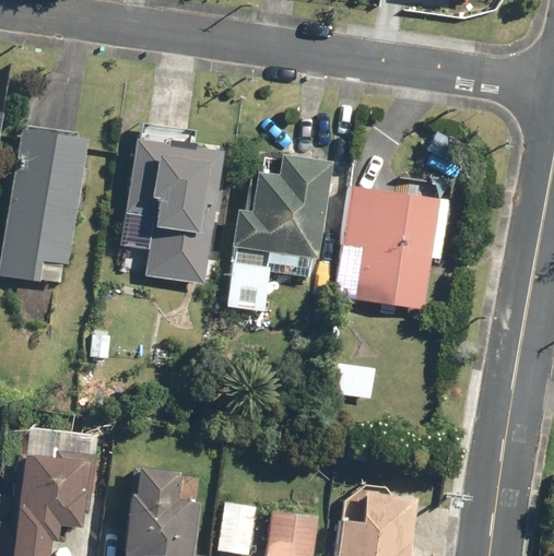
[(82,137),(15,130),(0,278),(67,284),(82,137)]
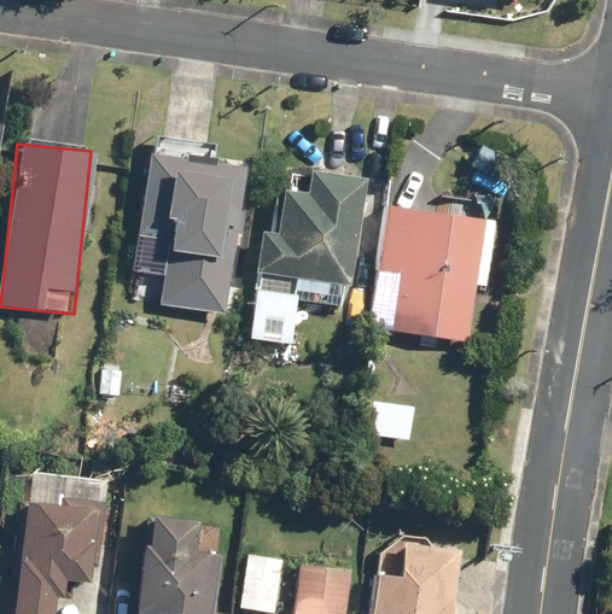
[(161,307),(228,313),(243,164),(147,155),(137,269),(164,272),(161,307)]
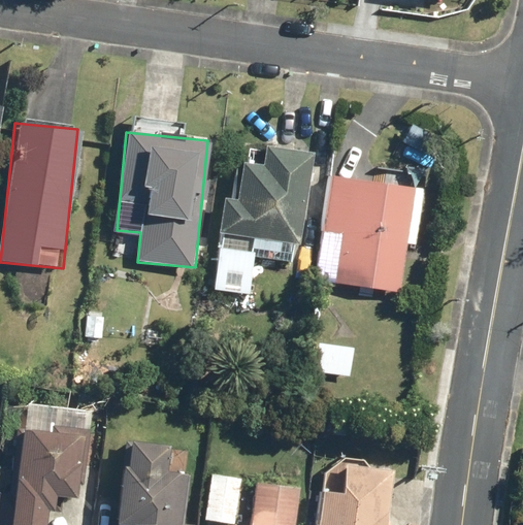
[(232,194),(228,229),(260,232),(259,245),(227,242),(222,287),(257,290),(261,253),(300,257),(302,236),(307,237),(317,149),(271,143),(269,160),(249,158),(244,195),(232,194)]
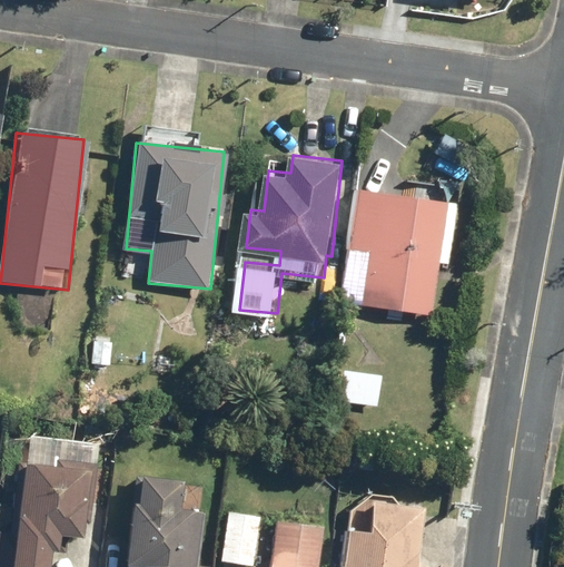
[(360,308),(431,318),(446,201),(357,189),(349,247),(368,250),(360,308)]
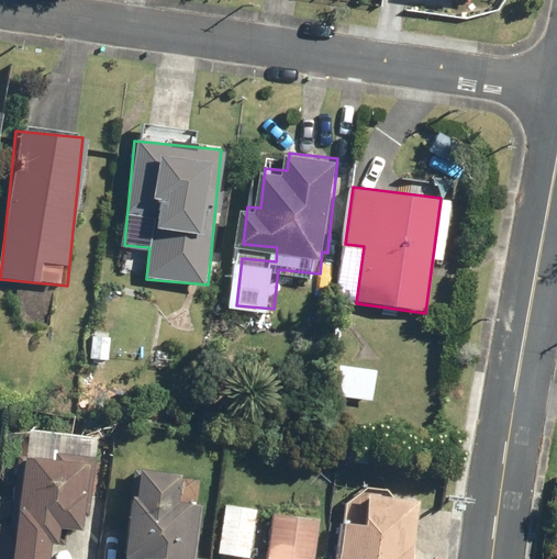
[(377,366),(340,365),(337,399),(376,400),(377,366)]
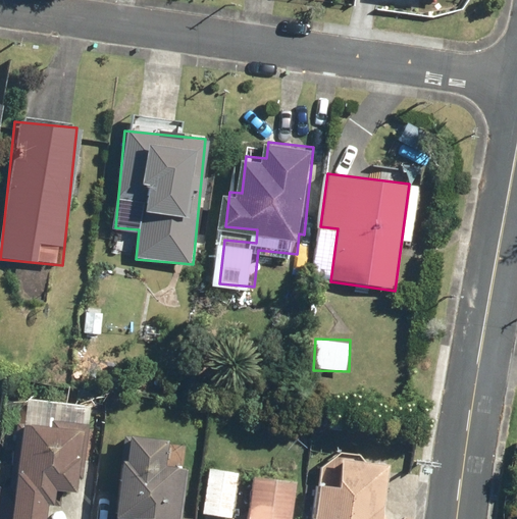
[(57,423),(29,420),(15,518),(50,518),(53,501),(58,502),(59,488),(85,491),(94,421),(58,417),(57,423)]
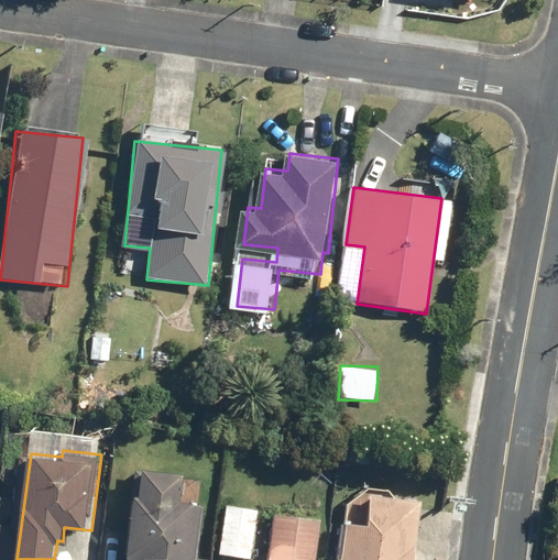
[(204,475),(133,473),(132,505),(123,505),(120,559),(207,559),(207,555),(200,553),(204,475)]
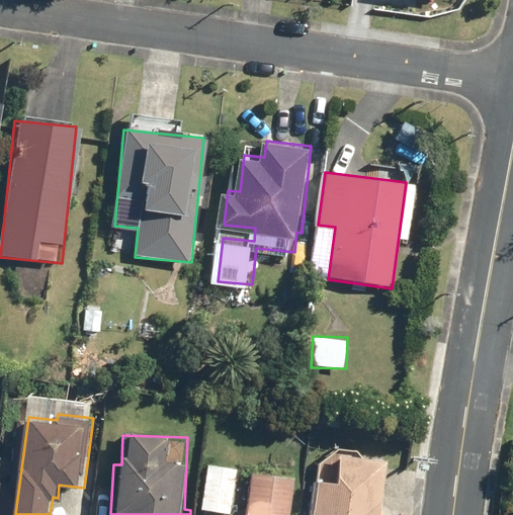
[(317,480),(313,514),(385,514),(391,457),(340,452),(337,482),(317,480)]
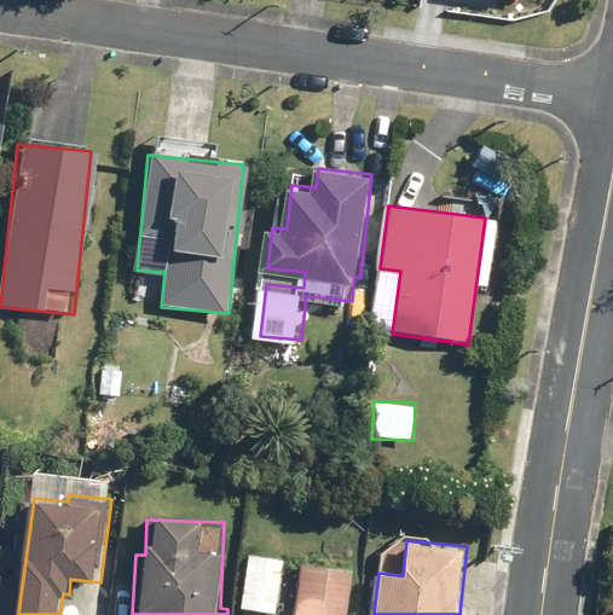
[(284,561),(248,555),(240,609),(276,614),(284,561)]
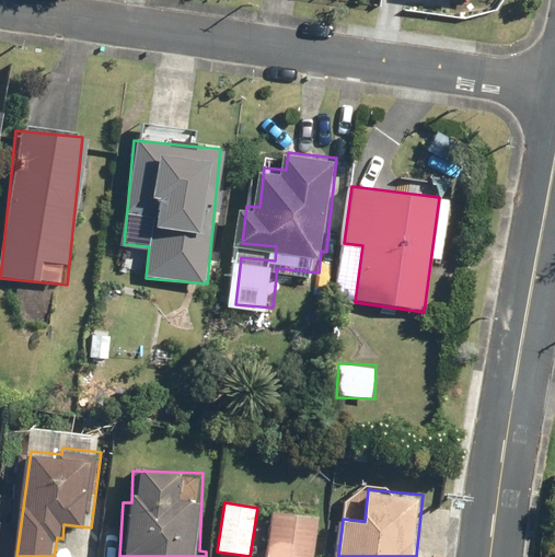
[(311,556),(315,513),(273,510),(269,556),(311,556)]
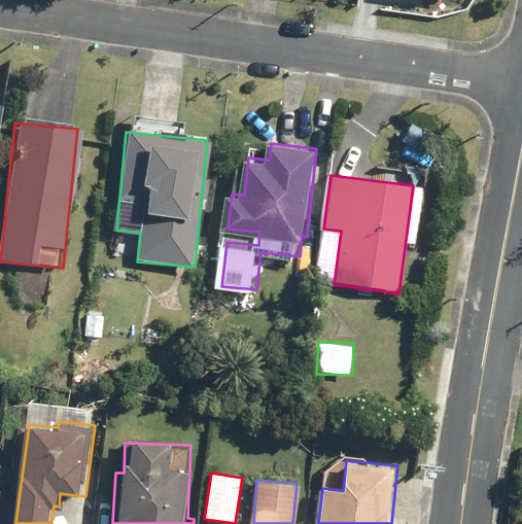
All buildings are outlined.
